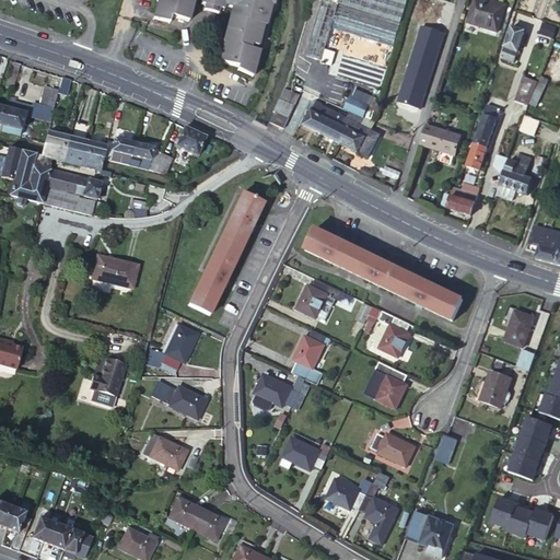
[(152,21),(168,24),(187,30),(193,7),(200,8),(199,13),(202,13),(206,14),(207,12),(217,15),(217,18),(220,18),(223,19),(225,14),(232,16),(230,26),(242,30),(241,32),(253,35),(253,33),(265,35),(267,36),(272,15),(276,3),(276,0),(155,0),(154,4),(156,6),(152,21)]
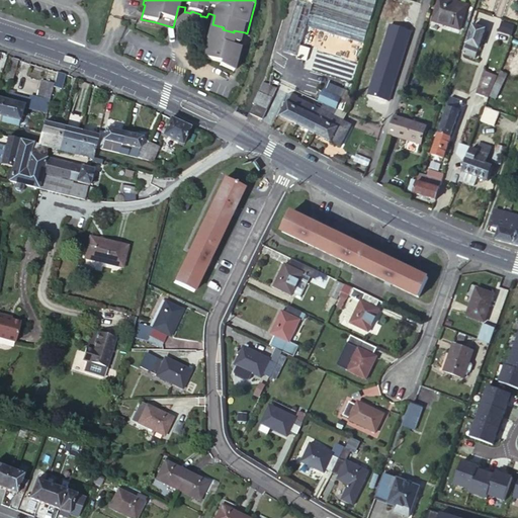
[(304,70),(352,83),(369,22),(313,4),(299,0),(296,0),(282,52),(298,57),(298,59),(307,62),(304,70)]
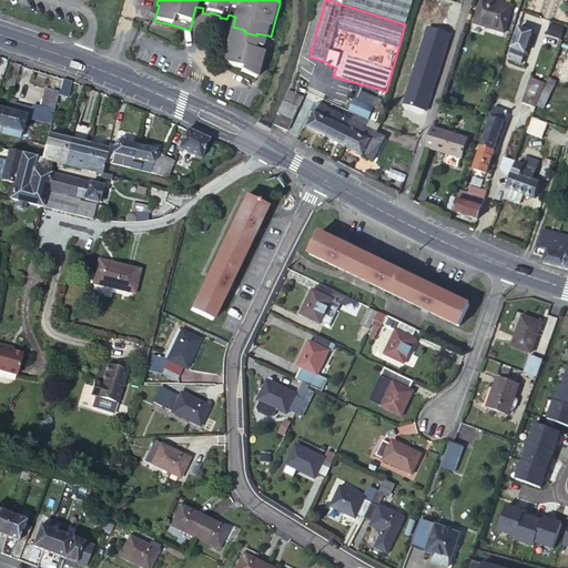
[(344,0),(343,4),(405,24),(412,0),(344,0)]
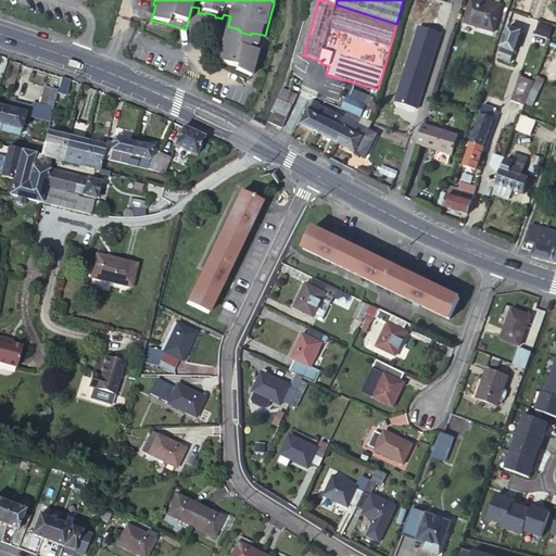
[(489,0),(470,0),(464,23),(493,33),(503,4),(489,0)]
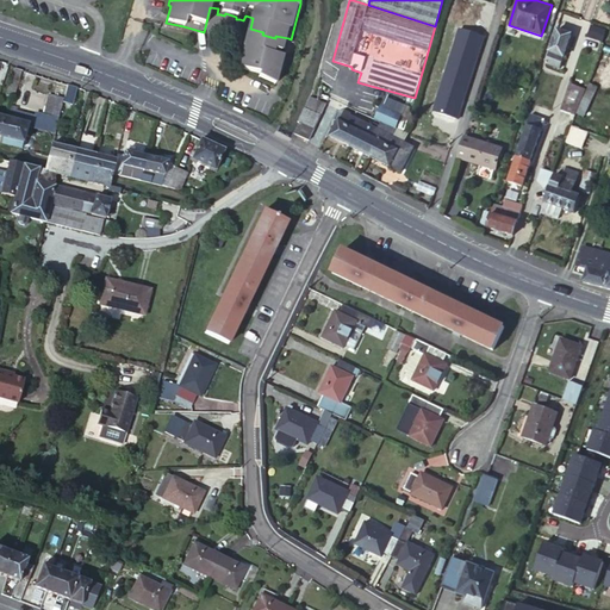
[(224,16),(221,14),(219,20),(237,25),(240,19),(236,19),(236,17),(225,13),(224,16)]
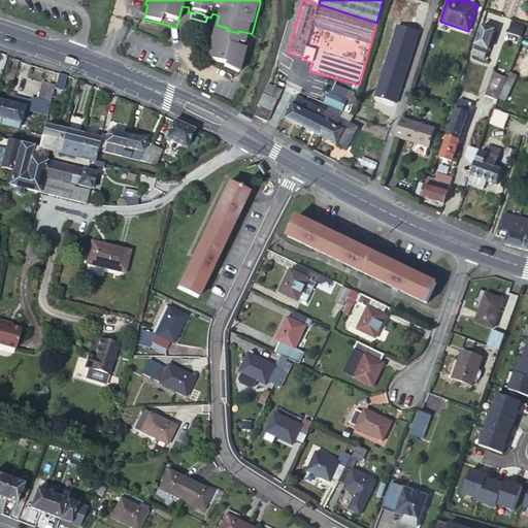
[(158,29),(159,23),(143,20),(142,25),(158,29)]
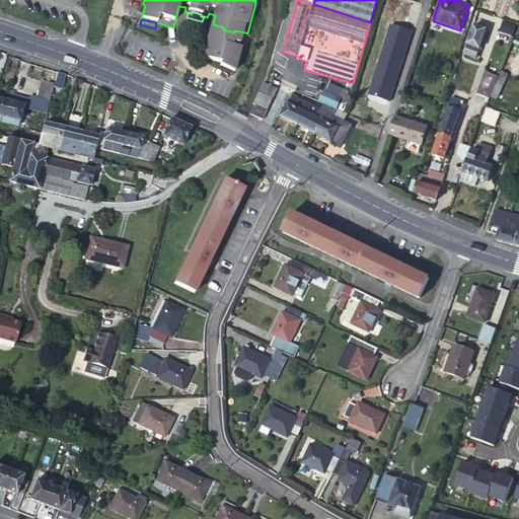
[(224,27),(213,24),(209,41),(210,41),(208,50),(226,54),(224,62),(223,64),(238,73),(241,57),(233,55),(234,50),(240,52),(245,32),(234,30),(234,32),(223,29),(224,27)]
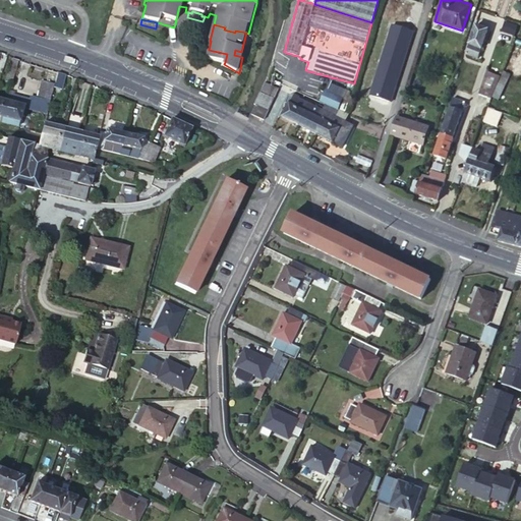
[(488,29),(476,24),(466,54),(478,58),(488,29)]
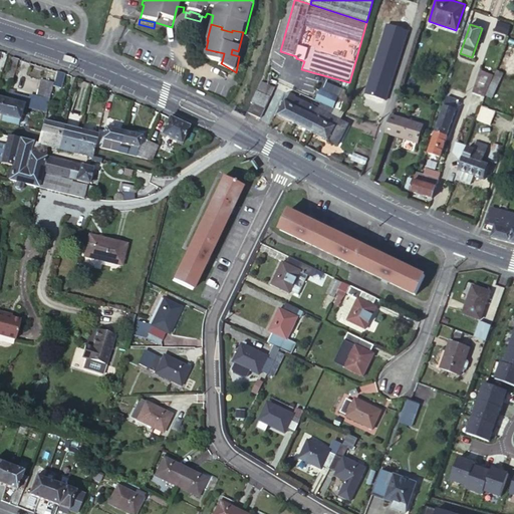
[(496,38),(506,42),(509,34),(499,31),(496,38)]
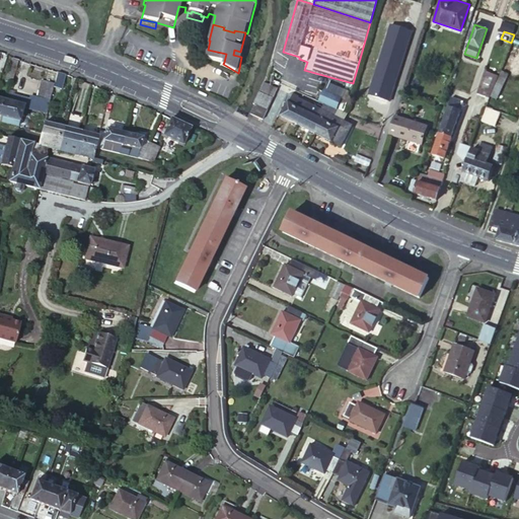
[(226,54),(208,50),(206,56),(207,57),(209,58),(211,59),(224,62),(226,54)]
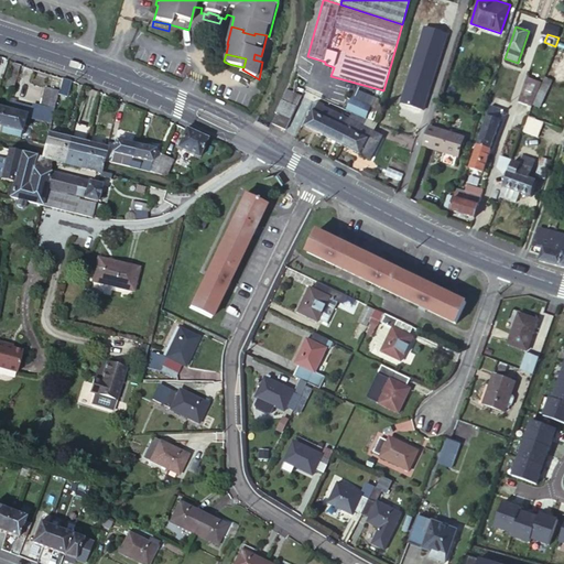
[(12,91),(20,65),(14,63),(12,63),(6,89),(12,91)]
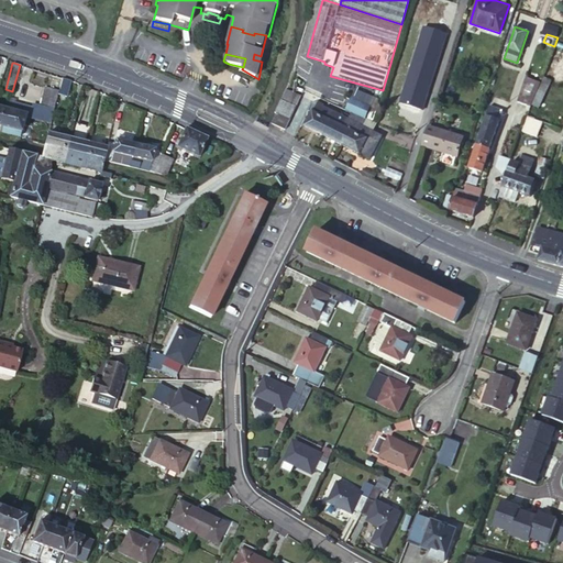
[(531,106),(541,81),(526,77),(517,101),(531,106)]
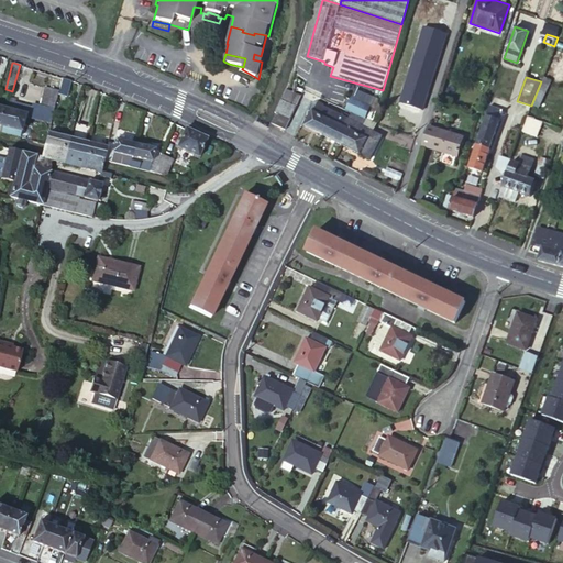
[(544,77),(531,106),(539,109),(552,80),(544,77)]
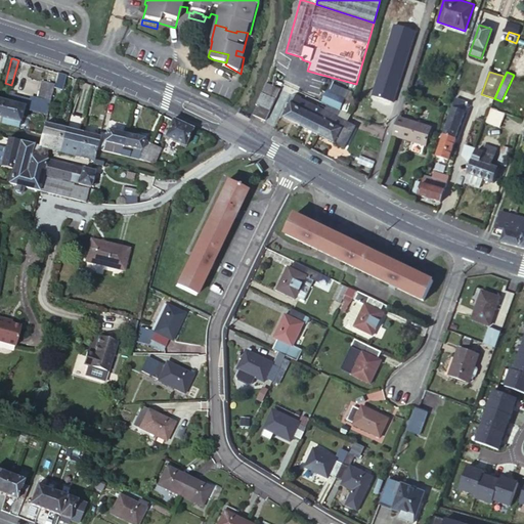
[(64,75),(58,73),(55,85),(60,87),(64,75)]
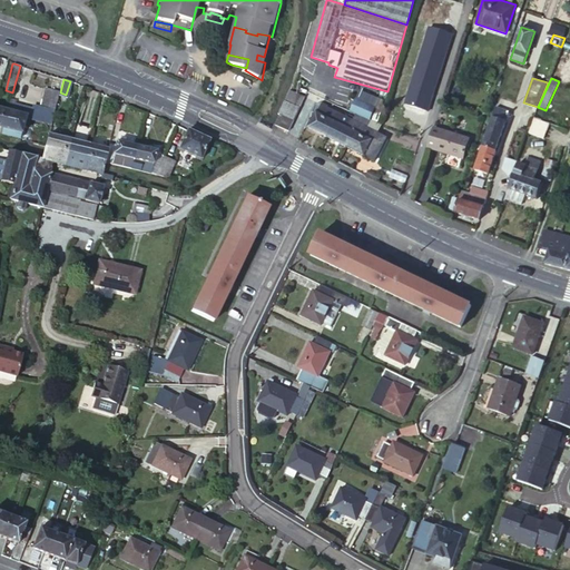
[(32,109),(29,118),(29,119),(50,125),(58,92),(47,89),(43,98),(42,98),(40,111),(32,109)]
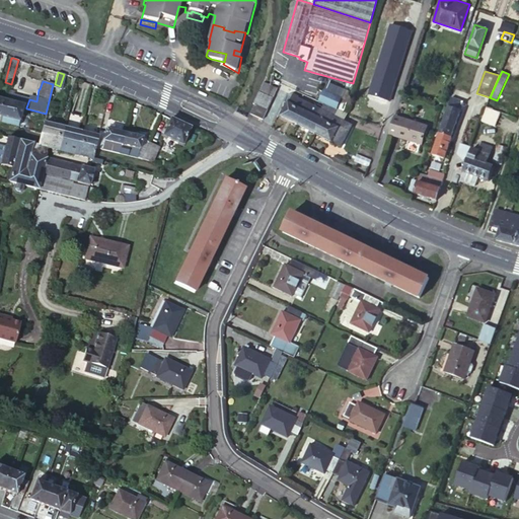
[(277,89),(264,82),(258,91),(262,92),(273,97),(277,89)]
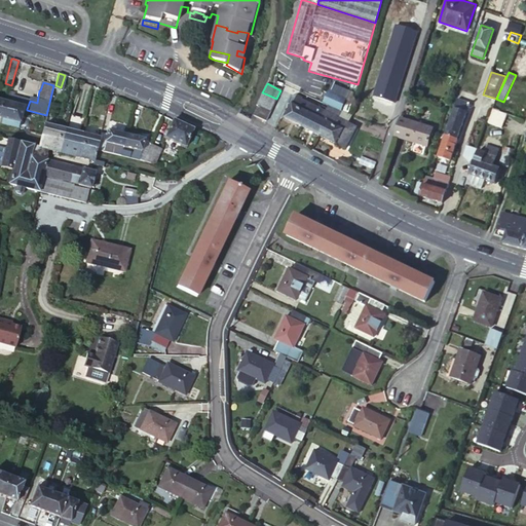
[(262,92),(256,104),(258,105),(270,111),(276,99),(265,94),(262,92)]
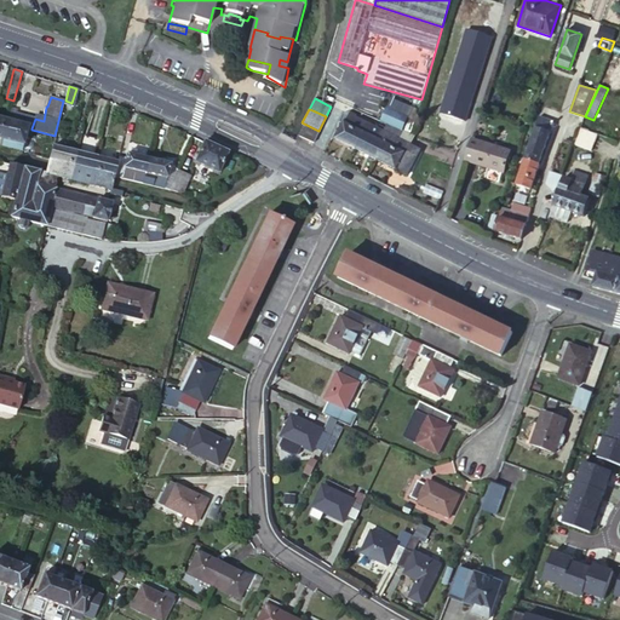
[(385,109),(380,120),(386,122),(401,128),(407,118),(385,109)]
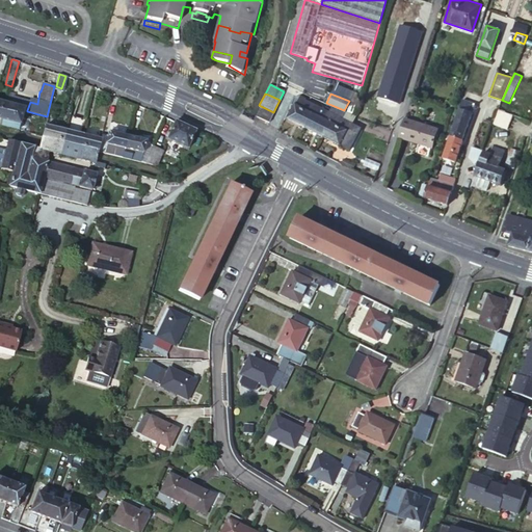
[(300,96),(295,97),(291,104),(295,105),(289,118),(306,127),(317,106),(306,101),(307,99),(300,96)]
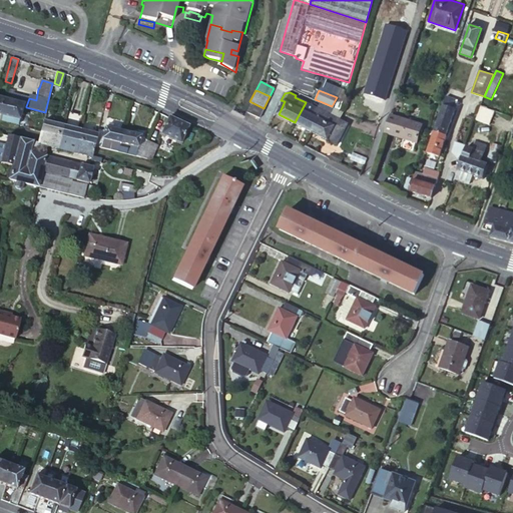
[(435,132),(447,136),(459,100),(447,96),(435,132)]
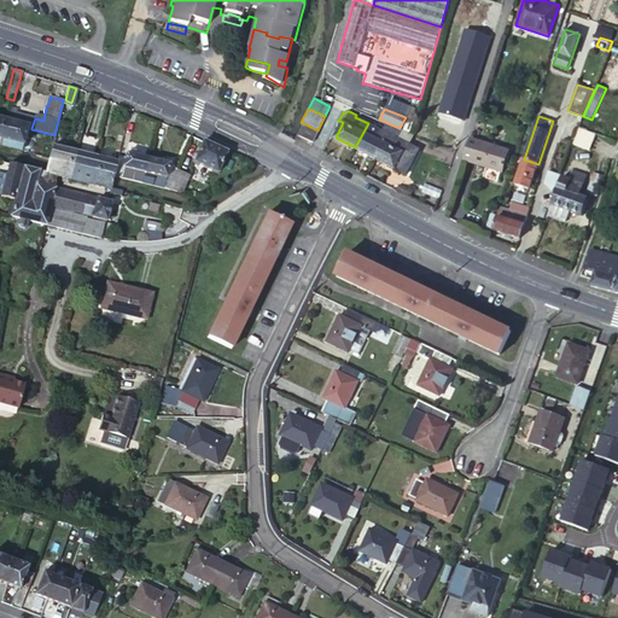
[(592,120),(583,116),(578,128),(592,133),(594,126),(590,124),(592,120)]
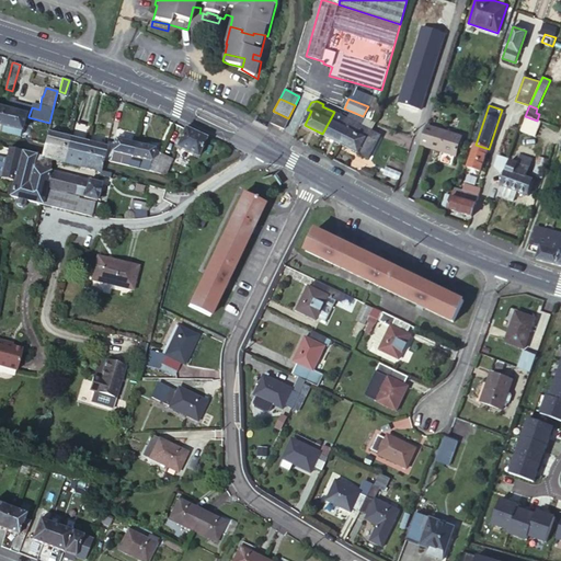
[(1,133),(19,137),(23,124),(25,115),(8,111),(1,133)]
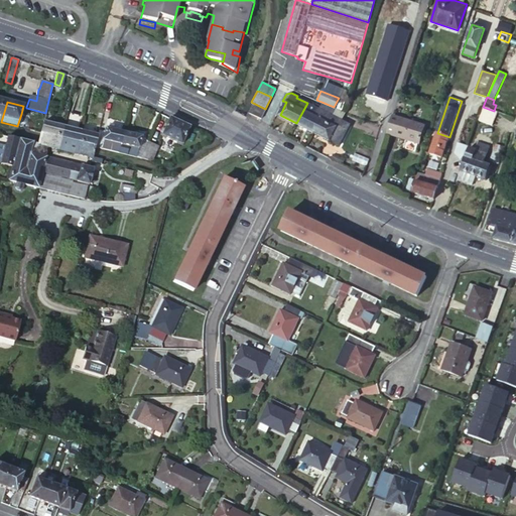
[(260,118),(265,109),(253,103),(248,112),(260,118)]
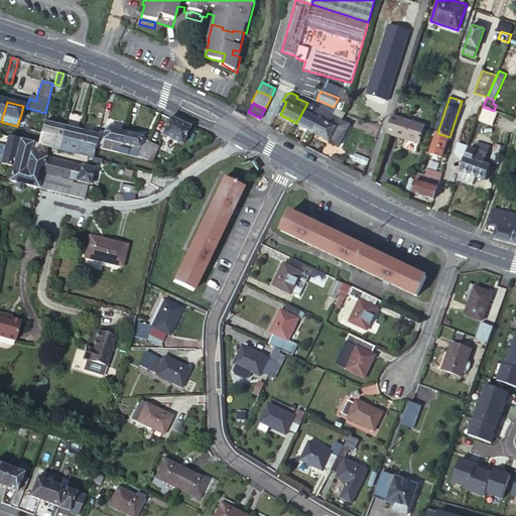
[(296,123),(313,132),(319,119),(314,116),(318,109),(307,103),(296,123)]
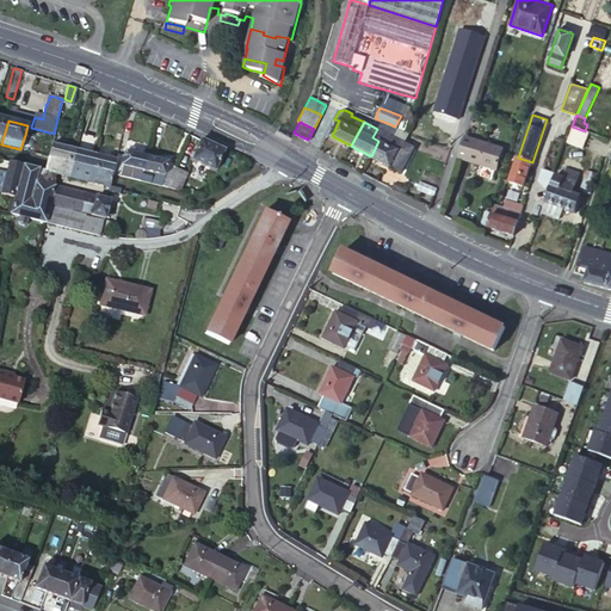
[(377,129),(392,136),(395,129),(381,122),(377,129)]
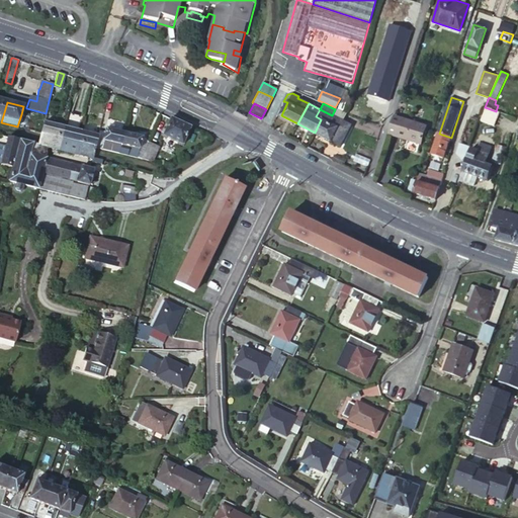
[(499,112),(515,118),(517,112),(498,105),(496,111),(499,112)]
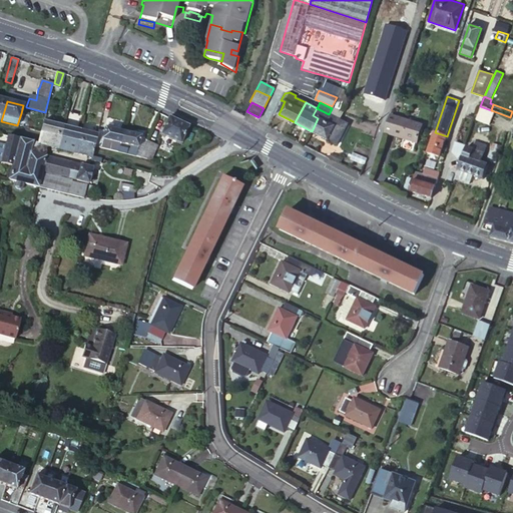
[(491,110),(480,106),(476,119),(489,124),(494,111),(491,110)]
